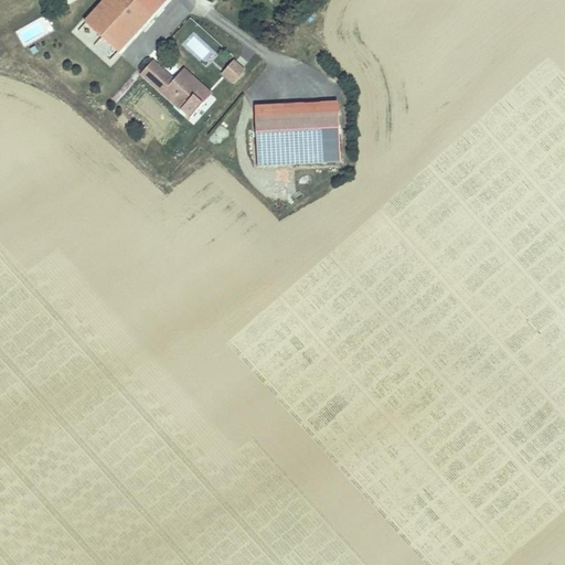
[(104,0),(84,22),(99,36),(118,53),(166,0),(104,0)]
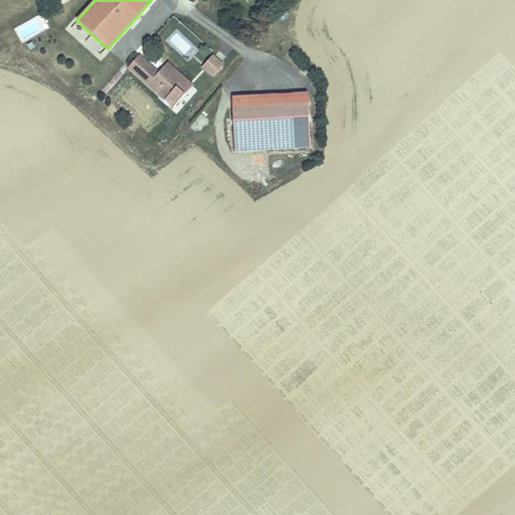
[(212,75),(222,63),(213,55),(203,67),(212,75)]
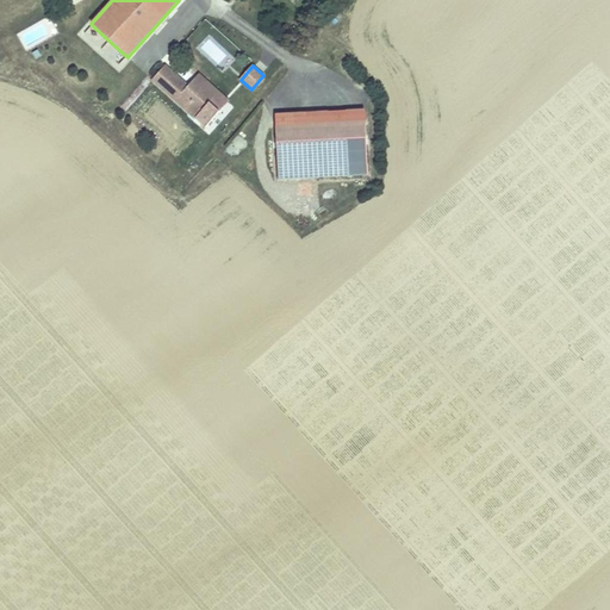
[(166,67),(154,80),(204,125),(206,128),(224,109),(194,81),(188,88),(166,67)]
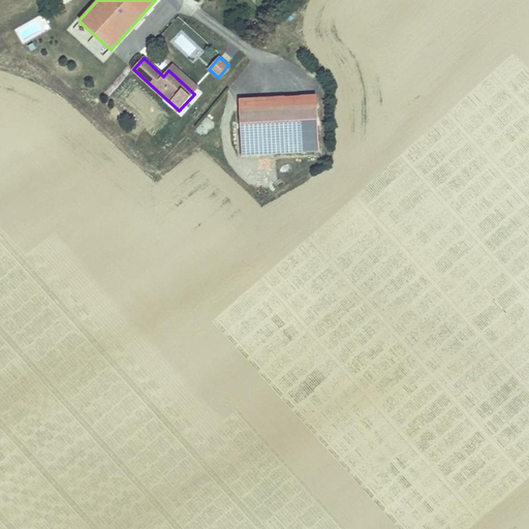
[(198,89),(173,65),(168,70),(194,94),(198,89)]
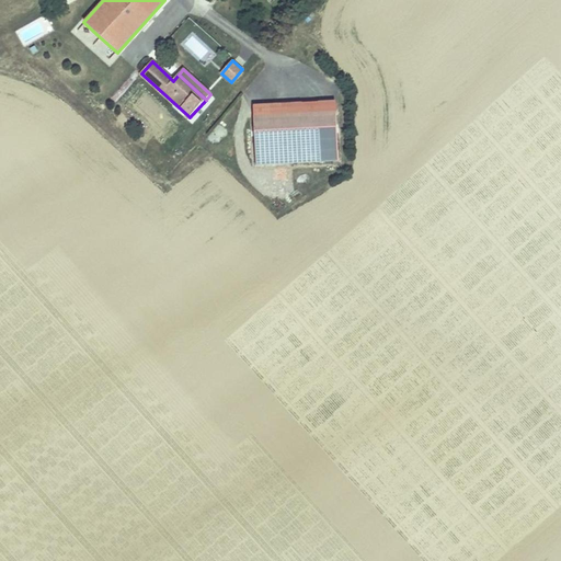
[(338,161),(334,113),(252,119),(254,167),(338,161)]
